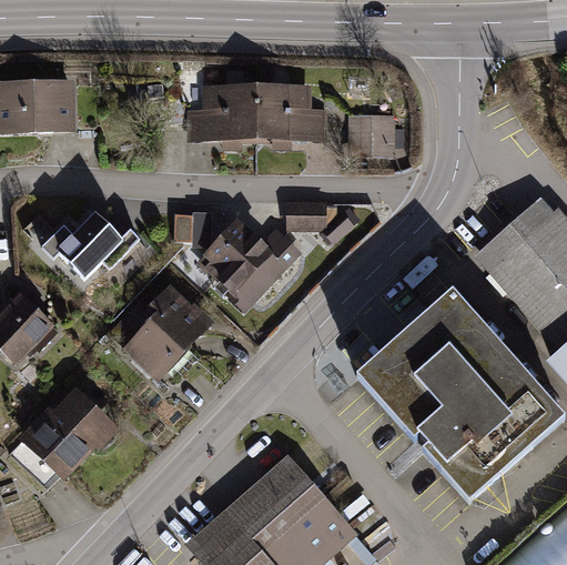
[(76,80),(0,81),(0,133),(77,131),(76,80)]
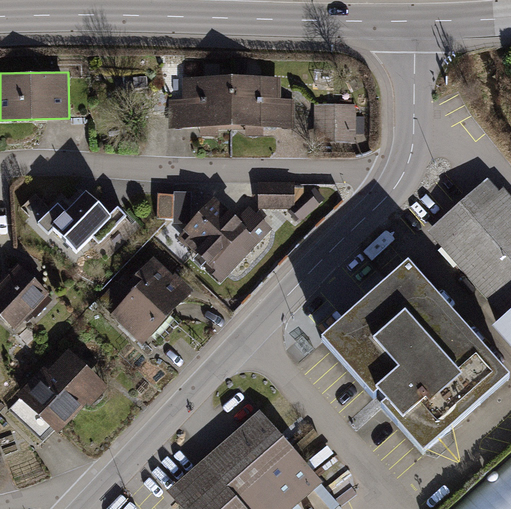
[(231,78),(231,131),(295,131),(295,100),(280,100),(280,77),(231,78)]
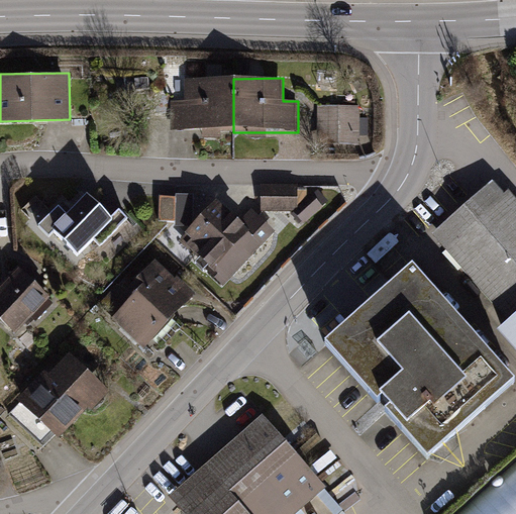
[(233,132),(233,79),(184,79),(185,102),(167,102),(167,132),(233,132)]
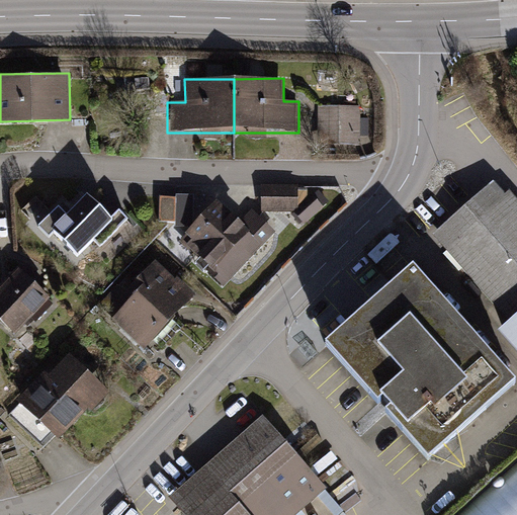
[(360,110),(319,106),(316,146),(357,149),(360,110)]
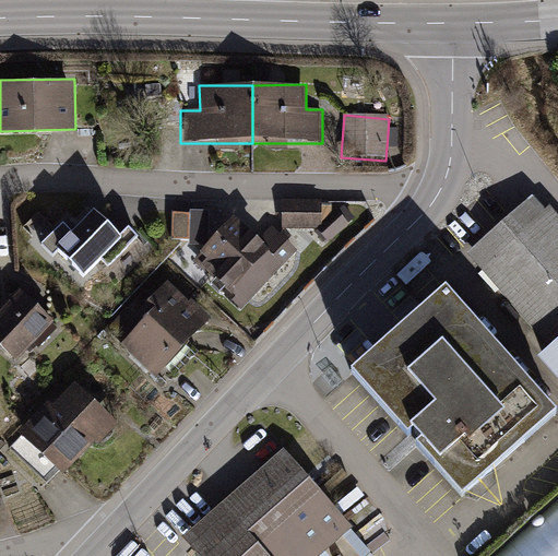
[(557,219),(534,192),(465,253),(546,343),(557,332),(557,219)]
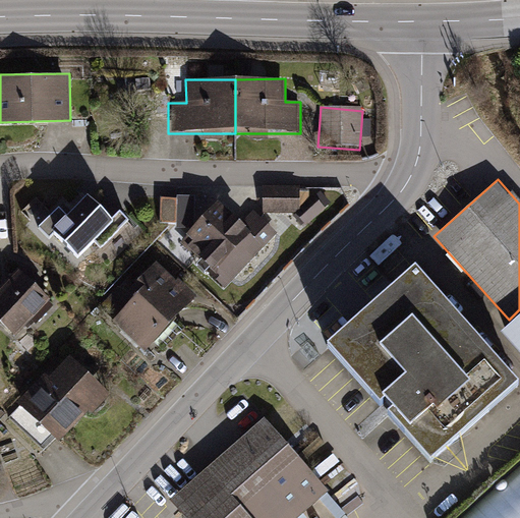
[(313,184),(262,186),(263,215),(313,213),(313,184)]
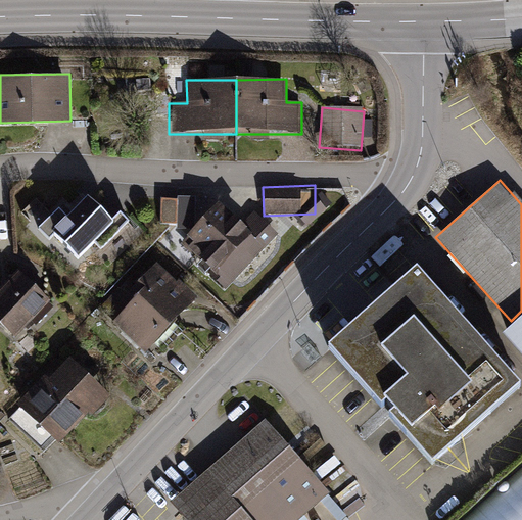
[(112,222),(84,193),(49,227),(78,255),(112,222)]
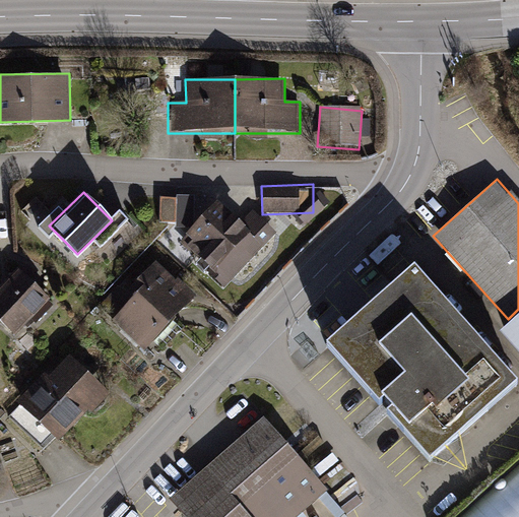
[(160,196),(159,219),(188,220),(189,197),(160,196)]
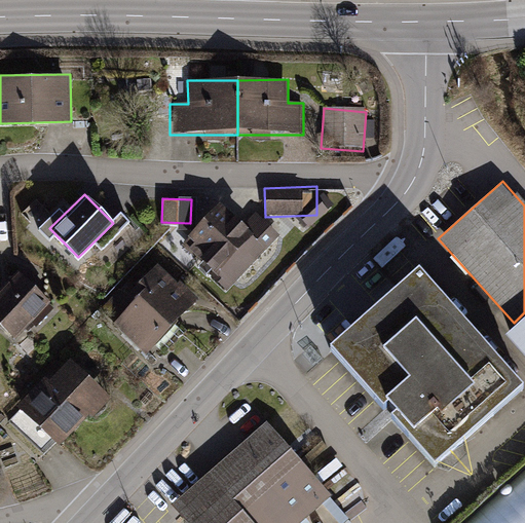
[(265,245),(218,201),(179,243),(227,287),(265,245)]
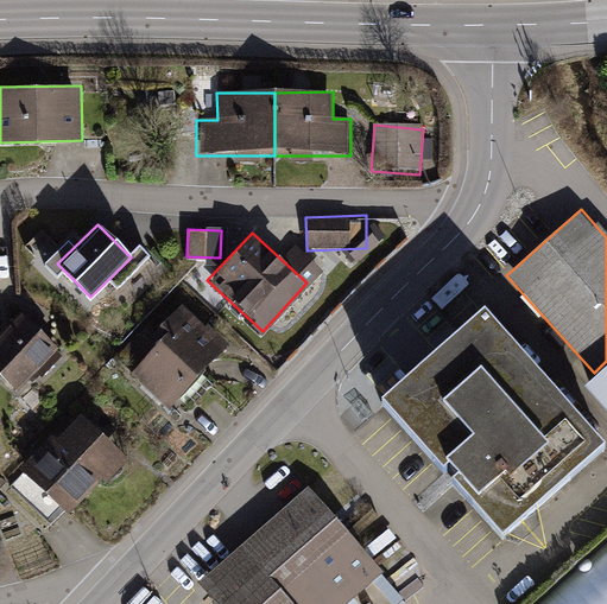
[(226,345),(181,304),(155,331),(163,339),(133,370),(170,405),(226,345)]
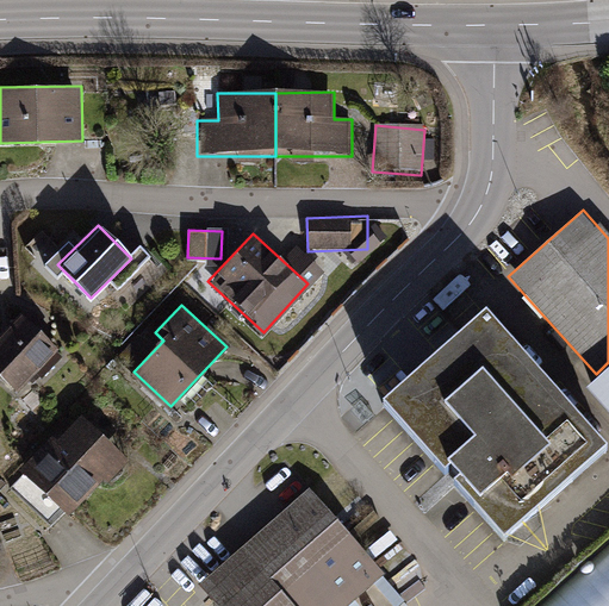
[(486,305),(383,395),(504,533),(608,443),(486,305)]
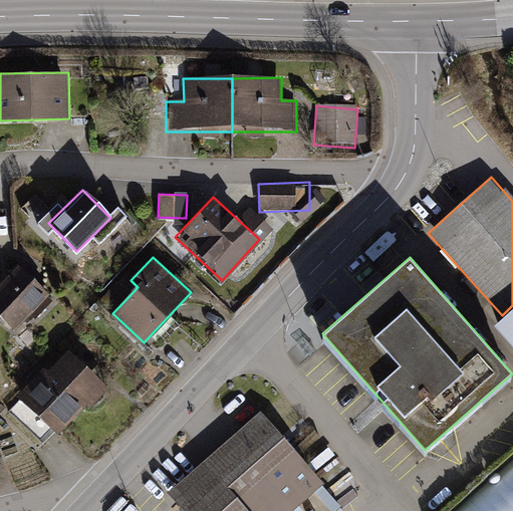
[(48,293),(15,262),(0,278),(0,316),(14,329),(48,293)]
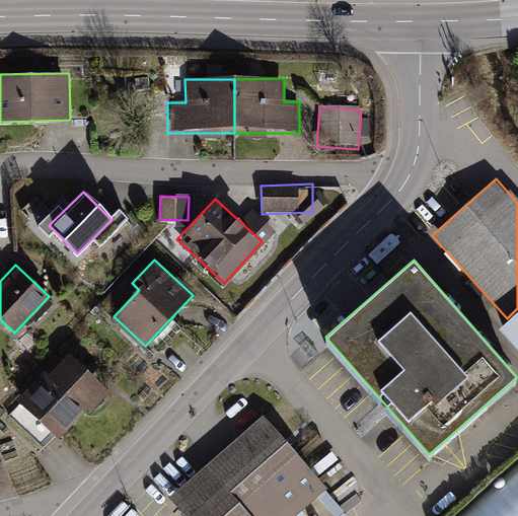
[(517,308),(507,318),(497,327),(517,351),(517,308)]
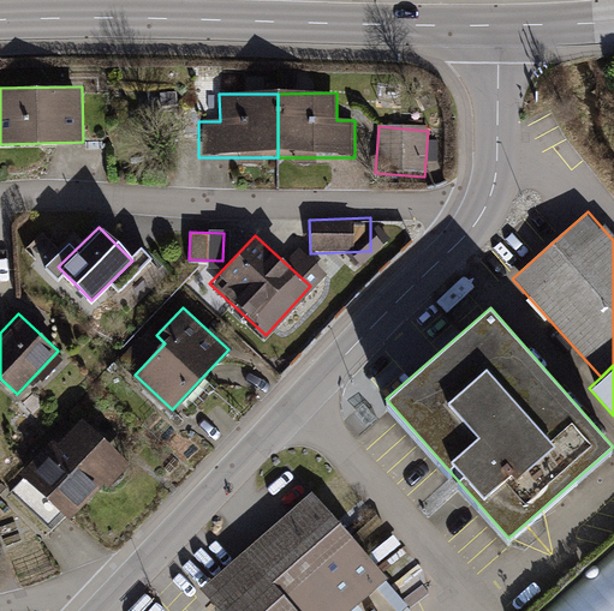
[(126,461),(81,415),(22,473),(69,519),(126,461)]
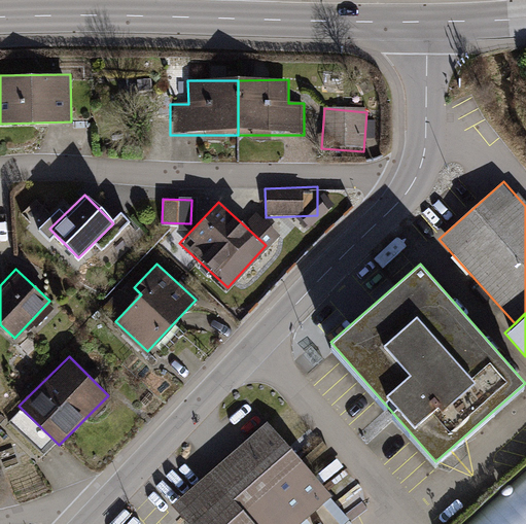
[(300,523),(332,495),(266,420),(170,504),(186,523),(300,523)]
